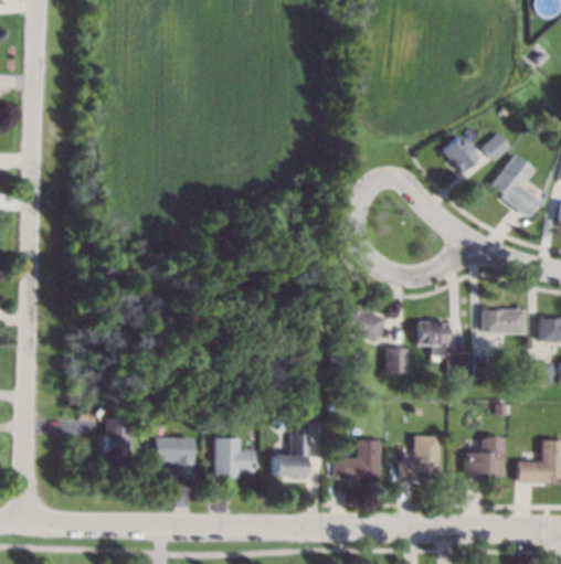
[(549,57),(541,65),(535,57),(541,50),(549,57)]
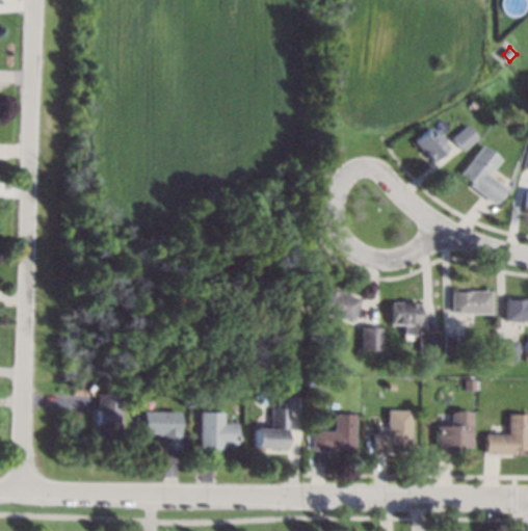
[(479,136),(465,150),(453,138),(467,125),(479,136)]
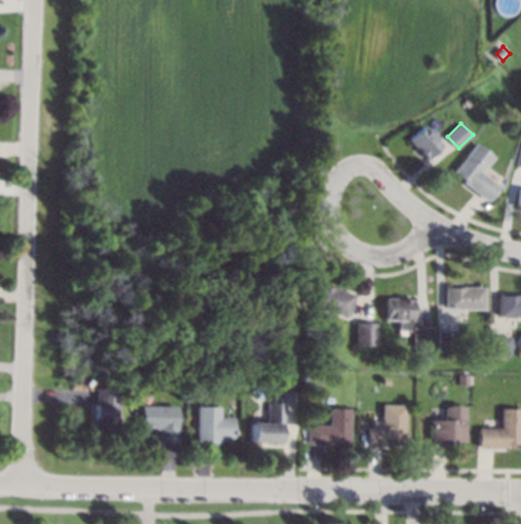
[(444,145),(429,160),(410,140),(426,125),(444,145)]
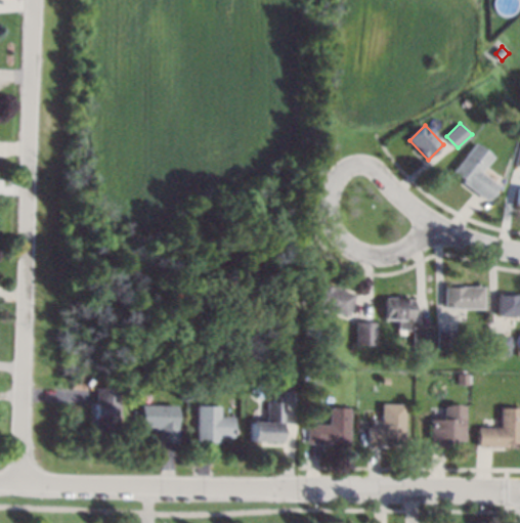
[(494,157),(482,172),(499,185),(487,201),(464,182),(466,179),(455,170),(477,142),(494,157)]
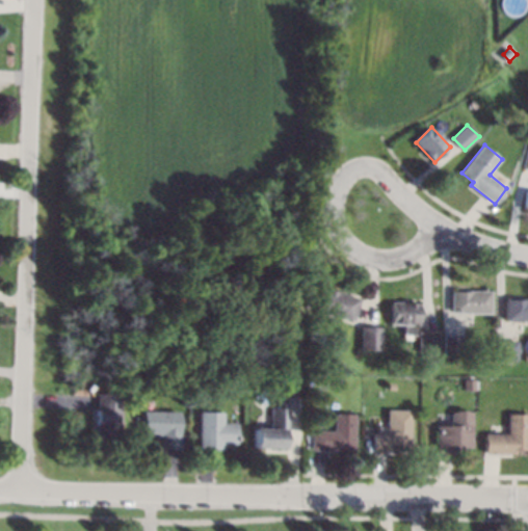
[(363,299),(355,320),(318,309),(325,288),(363,299)]
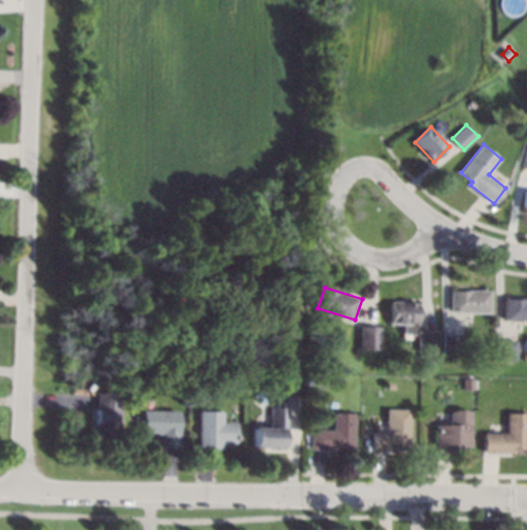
[(491,312),(451,312),(452,291),(465,291),(465,290),(491,290),(491,312)]
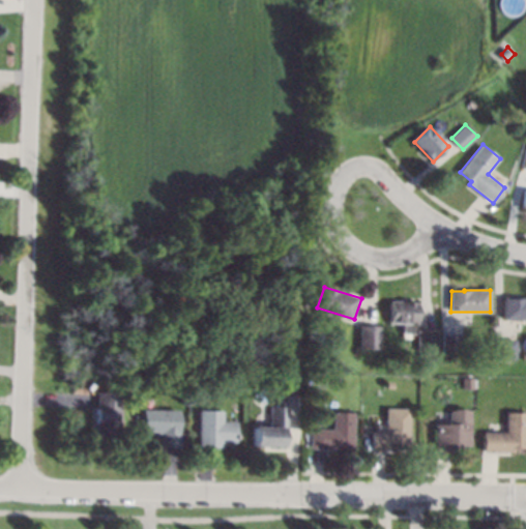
[(525,320),(504,320),(505,296),(525,296),(525,320)]
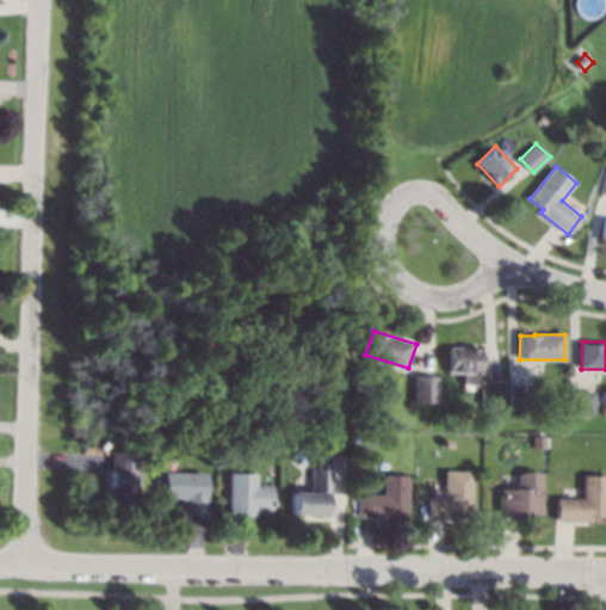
[(483,349),(482,373),(481,373),(480,384),(465,383),(465,374),(450,373),(451,347),(483,349)]
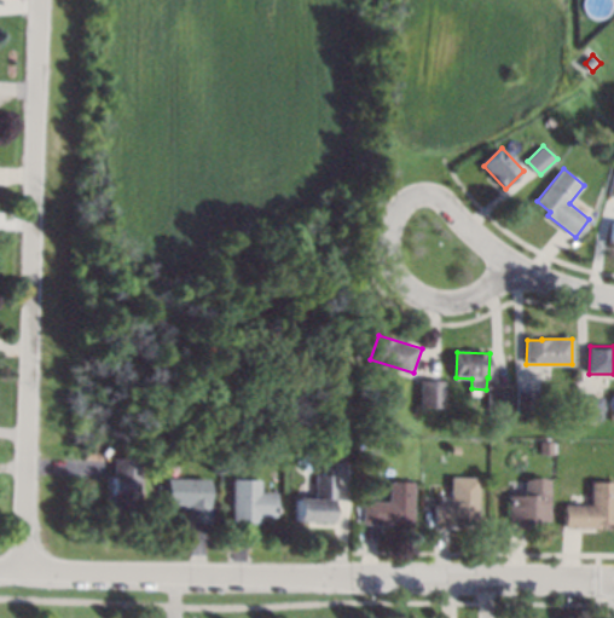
[(363,381),(360,388),(353,387),(354,379),(363,381)]
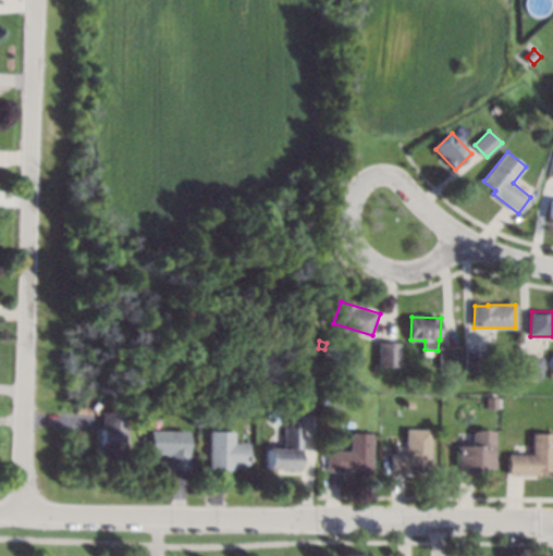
[(401,367),(381,366),(381,342),(402,343),(401,367)]
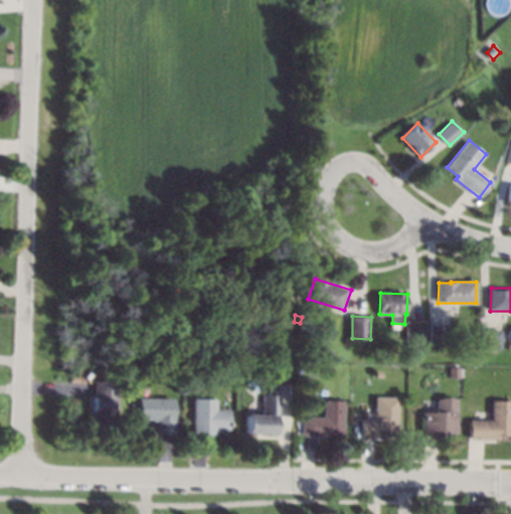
[(426,342),(421,342),(421,348),(411,348),(411,341),(406,341),(407,319),(427,320),(426,342)]
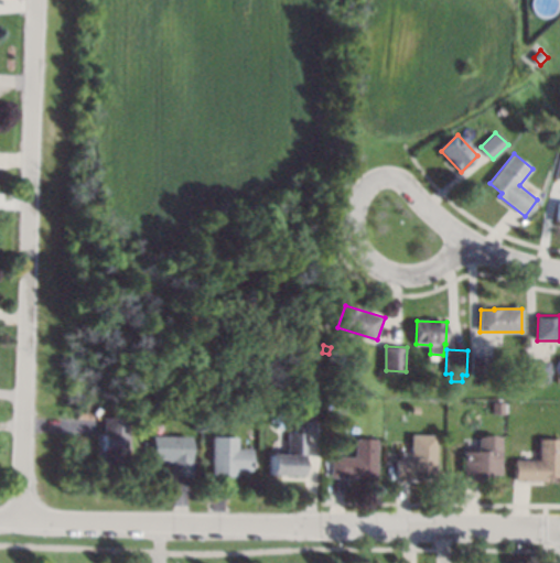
[(492,374),(473,374),(473,357),(492,357),(492,374)]
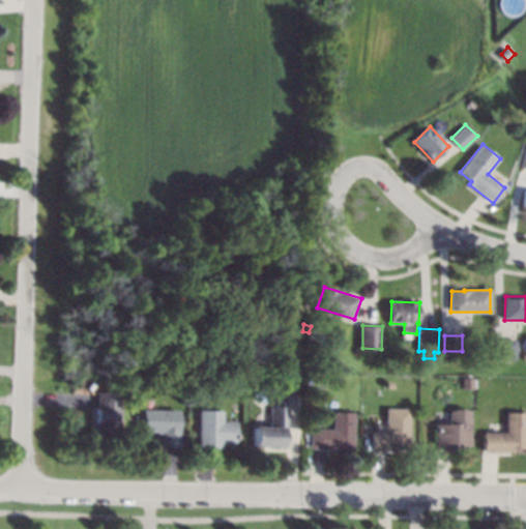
[(517,358),(499,358),(499,340),(518,340),(517,358)]
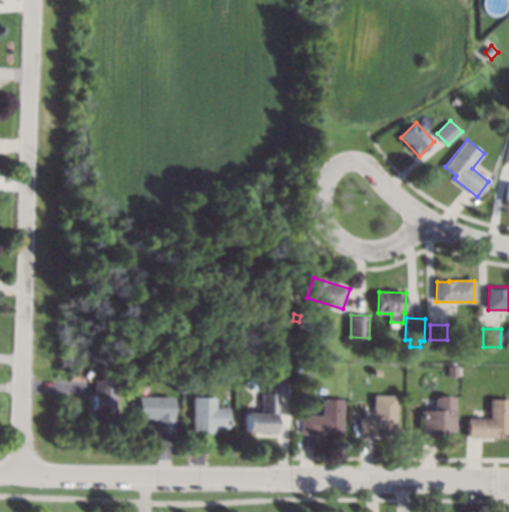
[(461,377),(450,377),(450,366),(461,366),(461,377)]
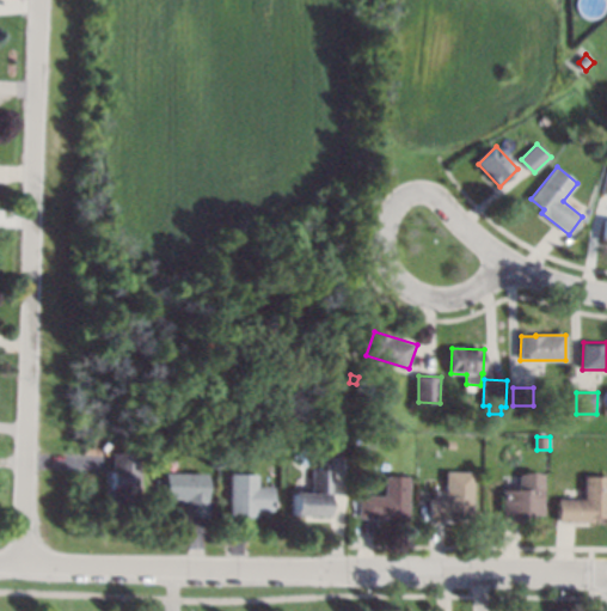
[(143,456),(140,512),(112,511),(115,454),(143,456)]
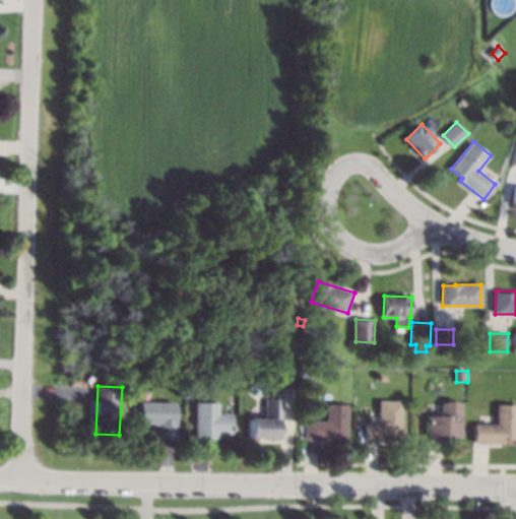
[(286,398),(285,419),(280,419),(279,439),(251,438),(252,418),(268,418),(269,397),(286,398)]
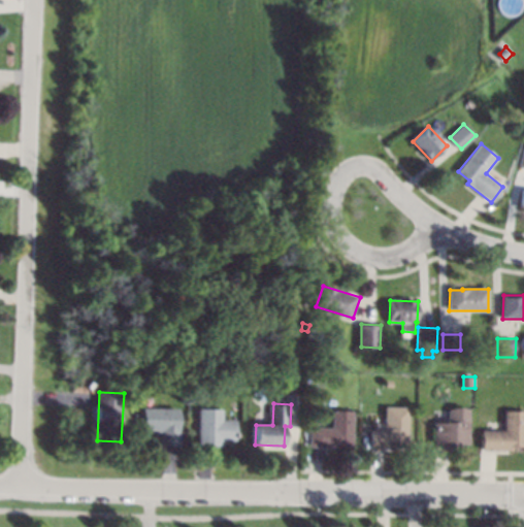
[(467,408),(471,408),(472,443),(458,443),(458,449),(437,450),(437,423),(451,422),(451,409),(455,409),(455,407),(467,406),(467,408)]
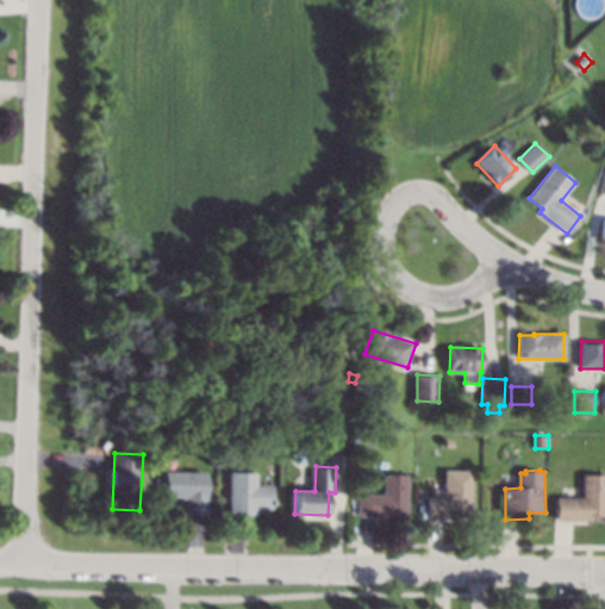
[(210,473),(207,516),(186,515),(187,498),(166,497),(167,471),(210,473)]
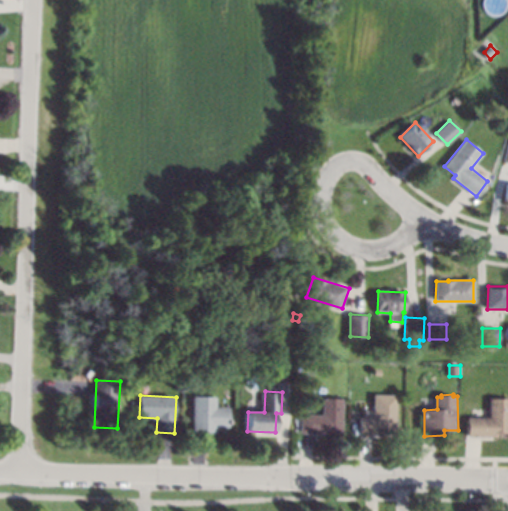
[(398,432),(384,432),(384,436),(363,436),(363,417),(375,417),(376,395),(399,395),(398,432)]
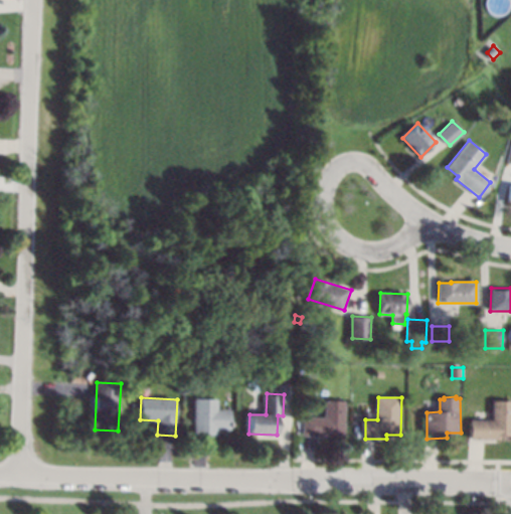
[(218,399),(218,409),(231,410),(230,430),(218,430),(218,437),(195,436),(196,398),(218,399)]
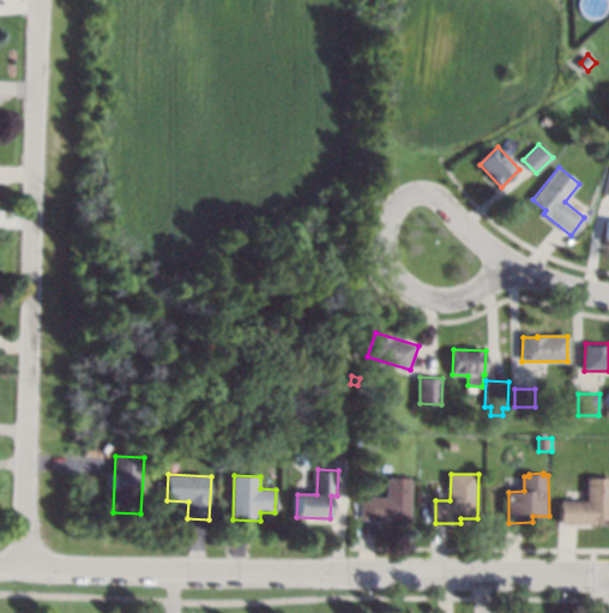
[(412,521),(363,518),(363,497),(390,498),(390,478),(414,478),(412,521)]
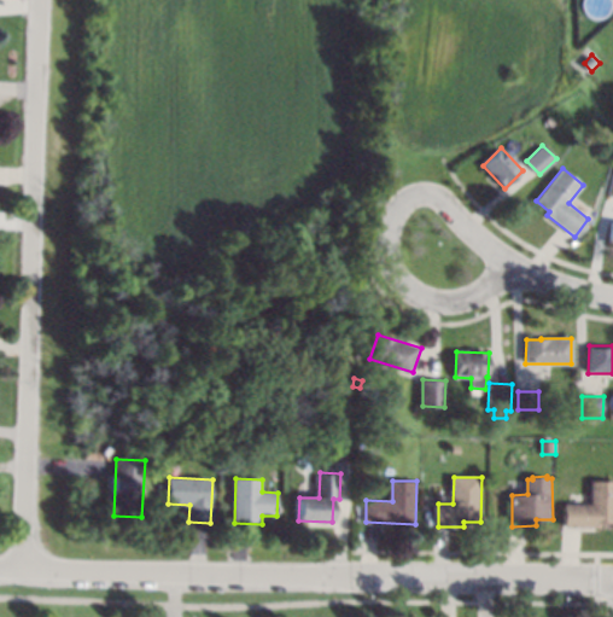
[(612,523),(601,523),(601,528),(566,528),(566,505),(593,505),(593,481),(612,482),(612,523)]
